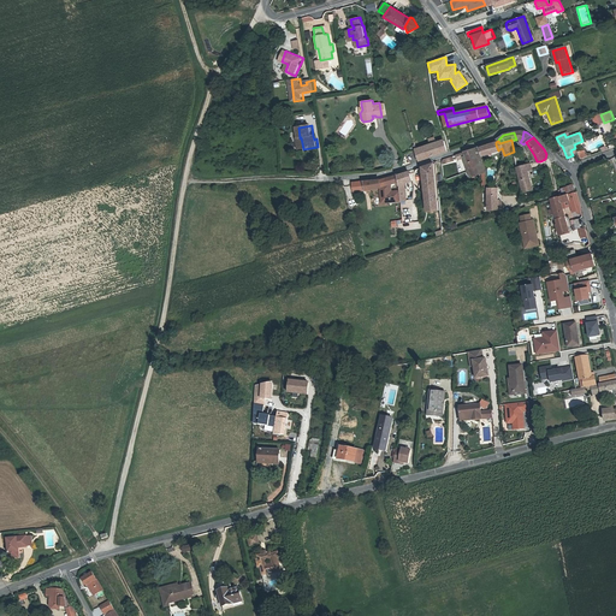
[(448,152),(444,141),(416,149),(421,161),(448,152)]
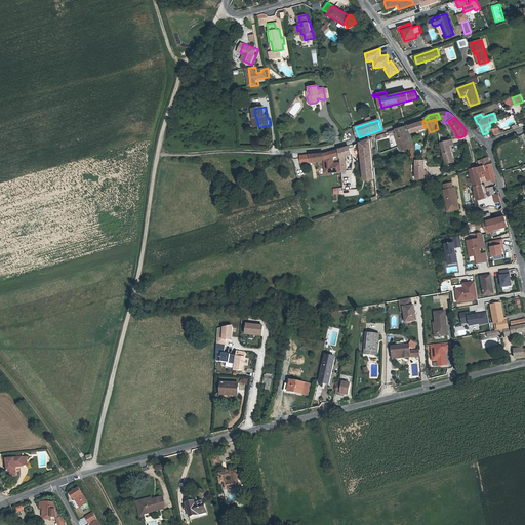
[(411,132),(419,129),(418,125),(417,123),(409,126),(411,132)]
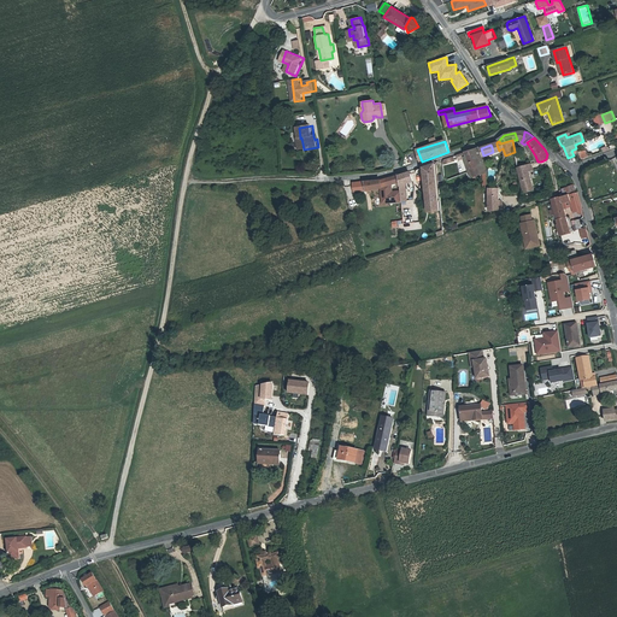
[(483,174),(487,172),(480,150),(480,148),(464,153),(462,157),(464,159),(466,157),(469,163),(468,164),(472,178),(483,174)]
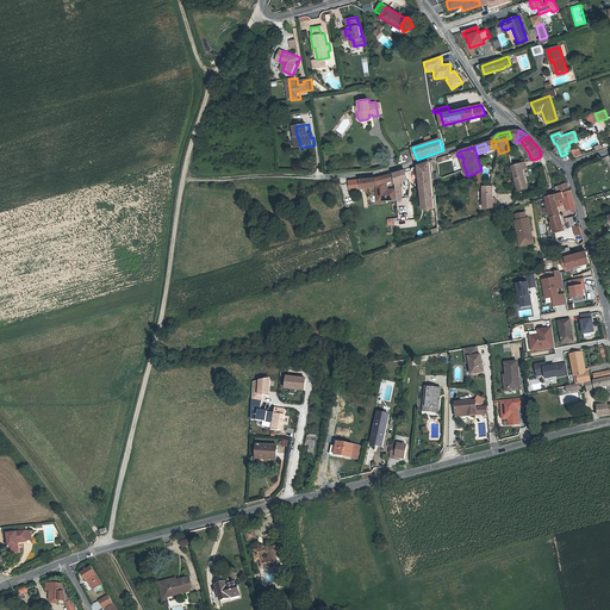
[(512,165),(517,184),(526,181),(523,168),(528,167),(527,161),(512,165)]
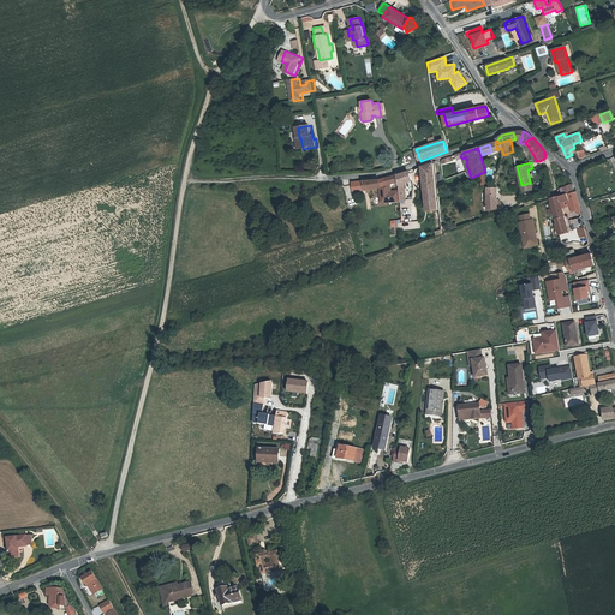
[(424,167),(427,212),(430,212),(430,214),(431,214),(431,212),(439,210),(435,163),(424,167)]
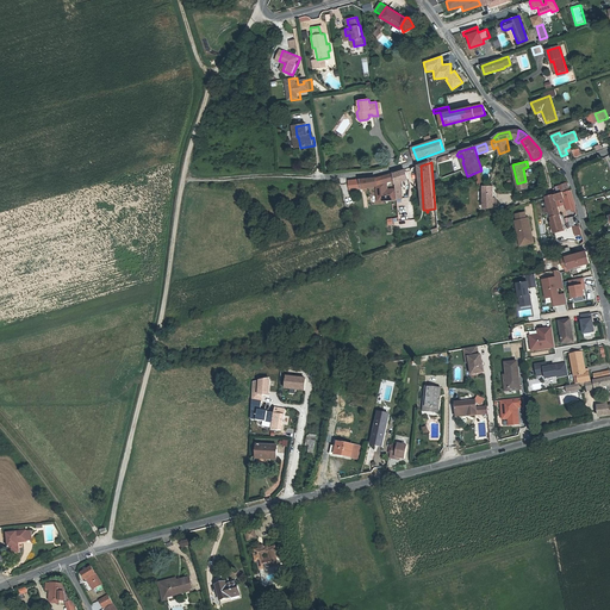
[(396,182),(396,188),(396,191),(397,201),(398,206),(402,206),(400,198),(402,198),(400,181),(408,179),(405,170),(394,174),(396,182)]
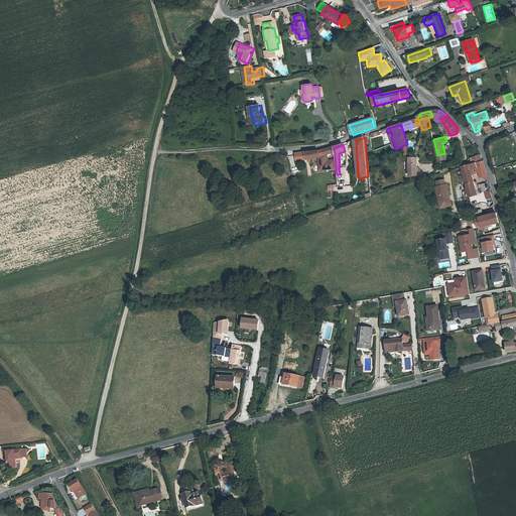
[(335,154),(334,147),(334,146),(326,149),(321,150),(319,150),(305,152),(306,156),(307,156),(308,159),(319,157),(320,170),(336,170),(335,161),(329,161),(329,154),(335,154)]
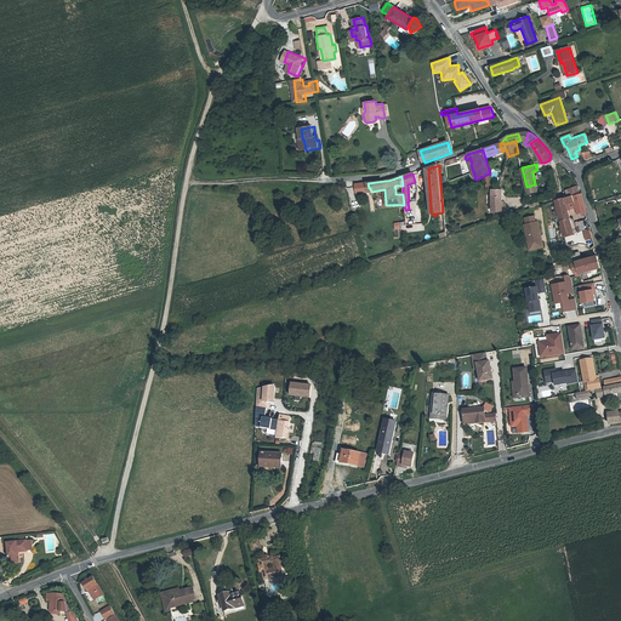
[(576,187),(565,192),(567,197),(579,192),(576,187)]
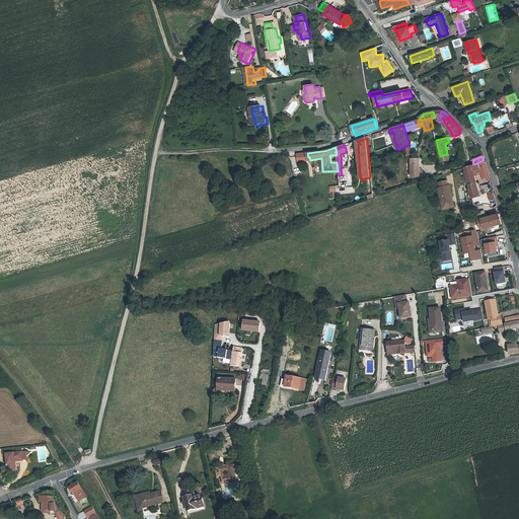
[(411,176),(420,175),(420,158),(412,157),(412,166),(411,176)]
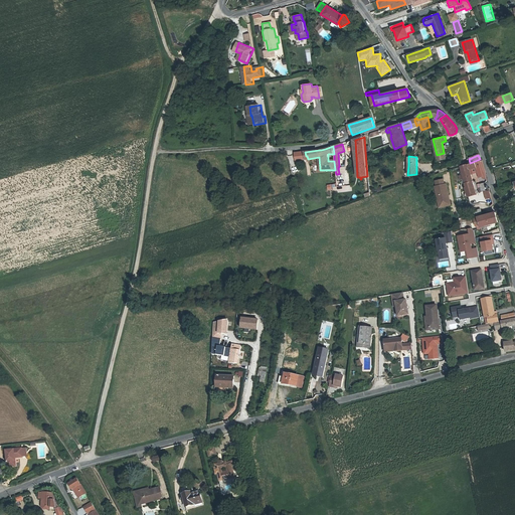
[(474,163),(476,168),(479,177),(485,176),(485,175),(486,174),(482,161),(474,163)]
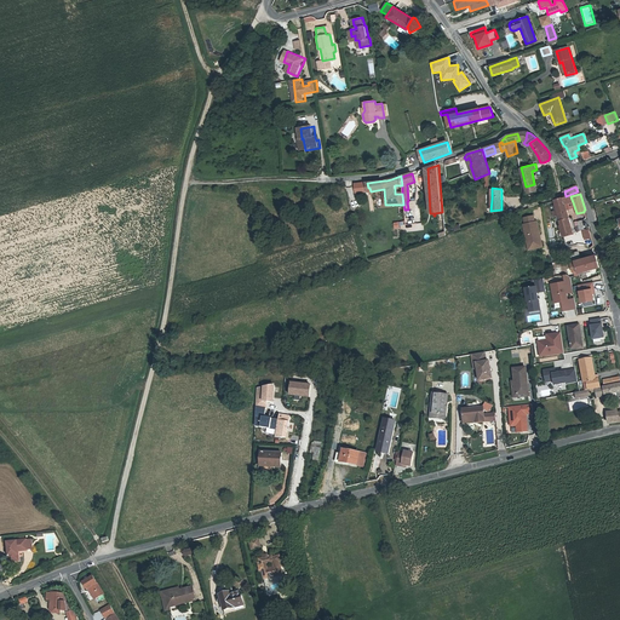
[(563,199),(555,201),(557,207),(558,211),(560,216),(561,220),(569,218),(566,205),(563,199)]
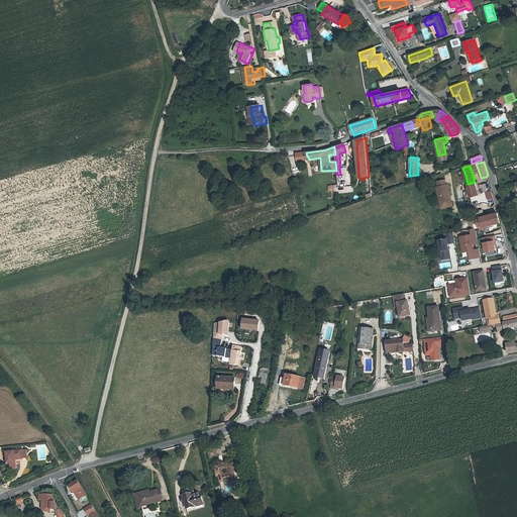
[(438,187),(436,188),(440,203),(441,202),(442,206),(450,204),(449,197),(450,196),(447,185),(446,186),(445,181),(437,182),(438,187)]
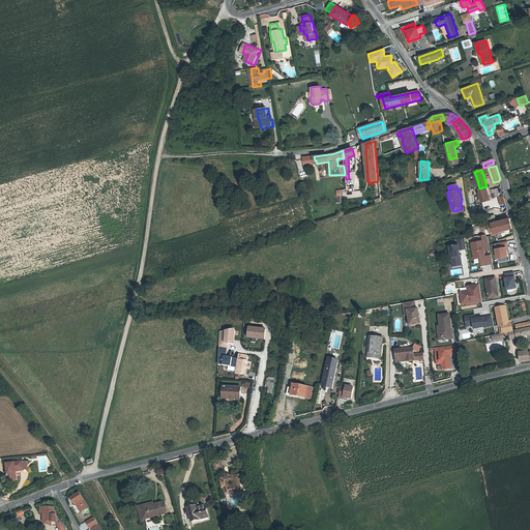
[(487,186),(479,188),(481,194),(479,194),(482,203),(491,200),(487,186)]
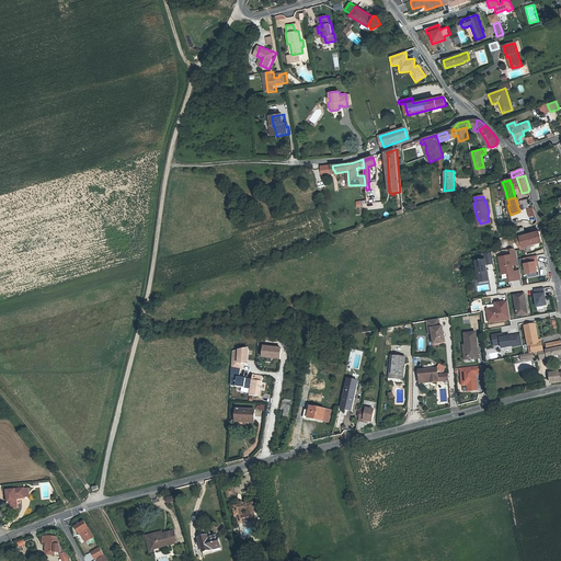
[(364,209),(384,208),(382,201),(357,202),(357,207),(363,207),(364,209)]
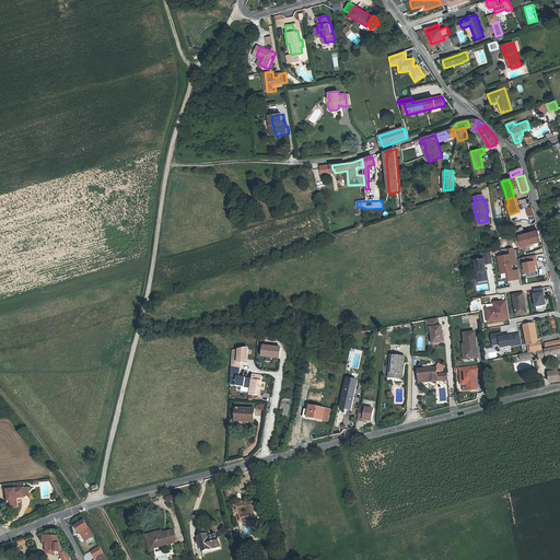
[(490,223),(488,212),(487,213),(488,221),(479,223),(478,219),(477,220),(478,226),(490,223)]
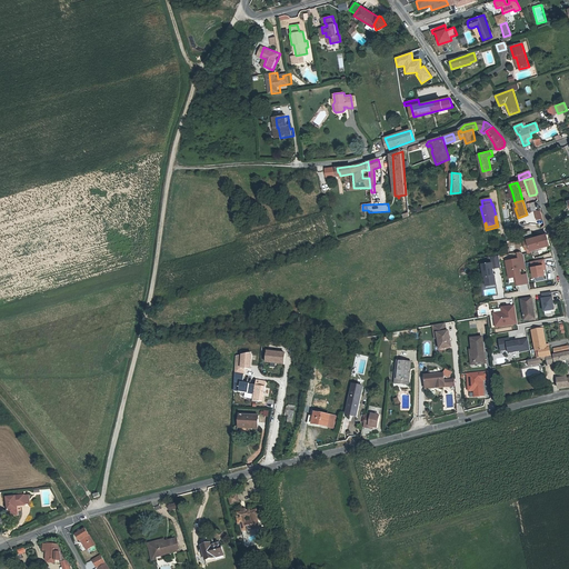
[(525,250),(530,248),(531,250),(550,246),(547,235),(532,238),(530,231),(523,233),(525,240),(526,241),(523,242),(525,250)]
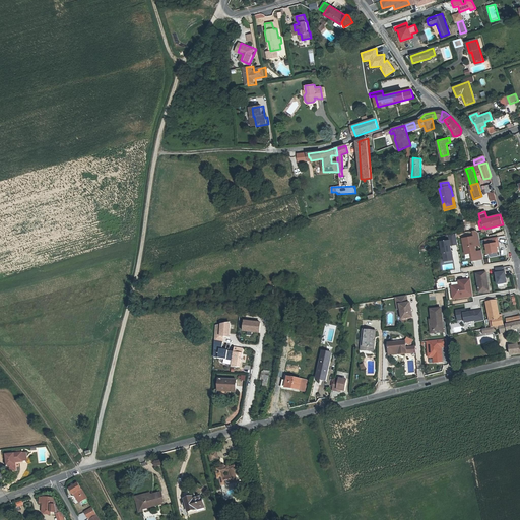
[(481,245),(479,233),(475,231),(473,231),(474,237),(463,239),(466,254),(472,253),(473,261),(482,259),(481,251),(476,252),(475,246),(481,245)]
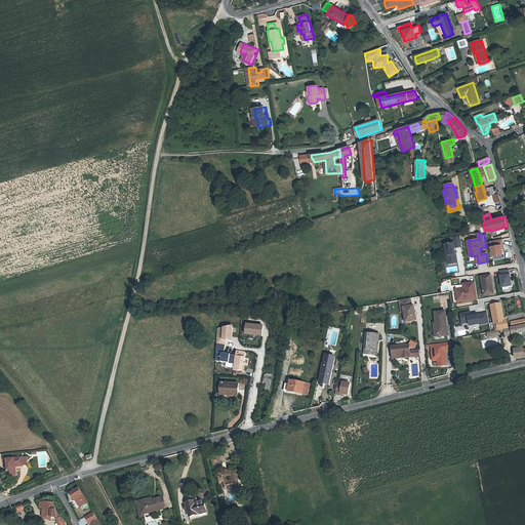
[(462,247),(460,236),(453,237),(454,242),(445,244),(448,264),(457,263),(455,248),(462,247)]
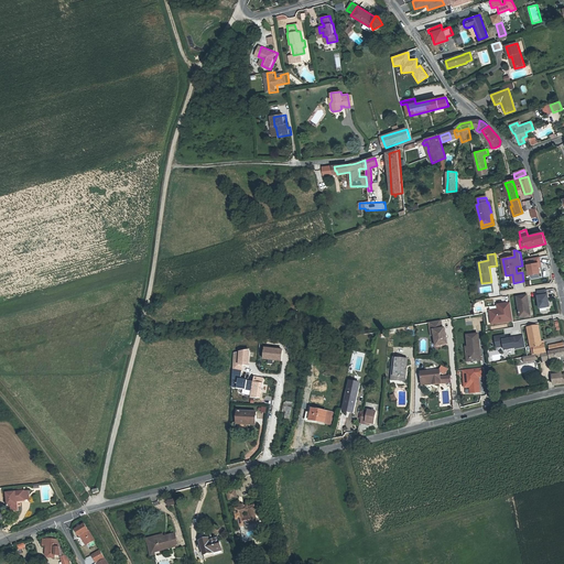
[(541,262),(540,257),(527,259),(530,275),(541,273),(539,263),(541,262)]
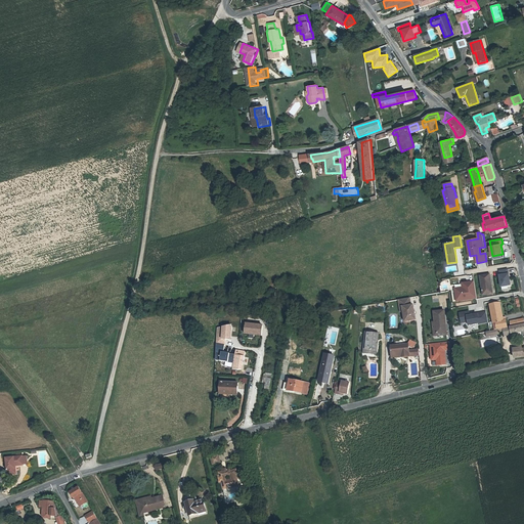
[(508,269),(498,270),(499,274),(498,274),(500,286),(510,285),(508,269)]
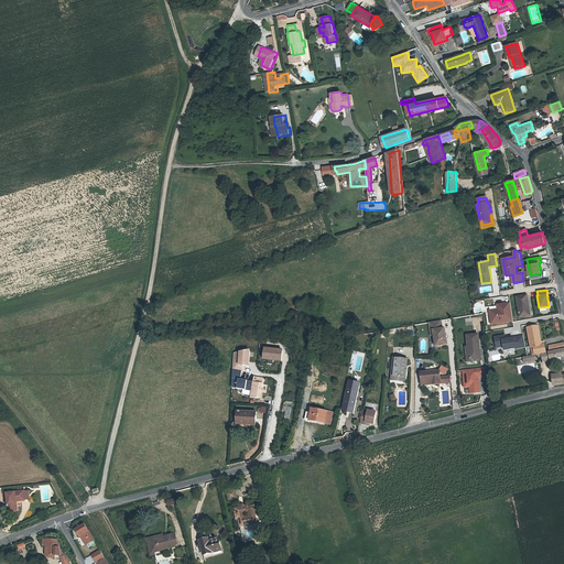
[(527,295),(516,296),(519,316),(530,315),(527,295)]
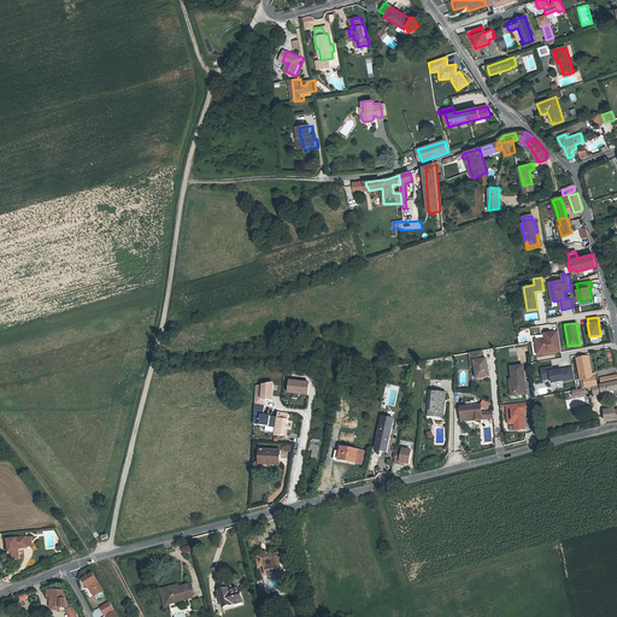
[(560,352),(558,333),(548,334),(548,340),(535,341),(538,356),(560,352)]
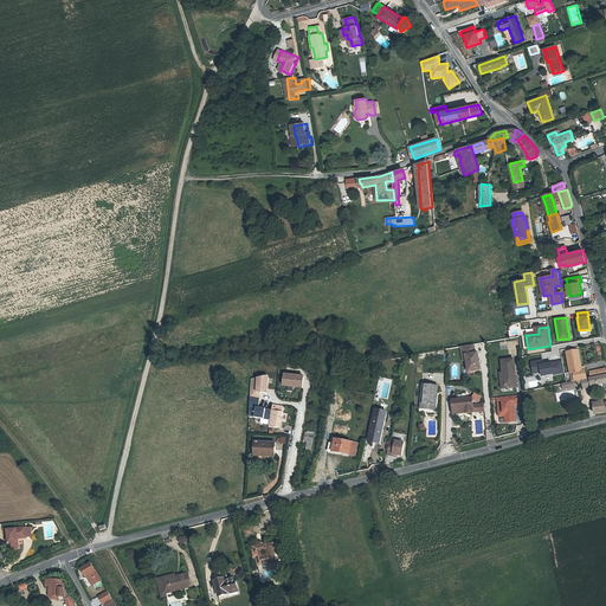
[(474,346),(461,347),(462,356),(465,356),(465,361),(468,373),(481,371),(477,354),(475,354),(474,346)]
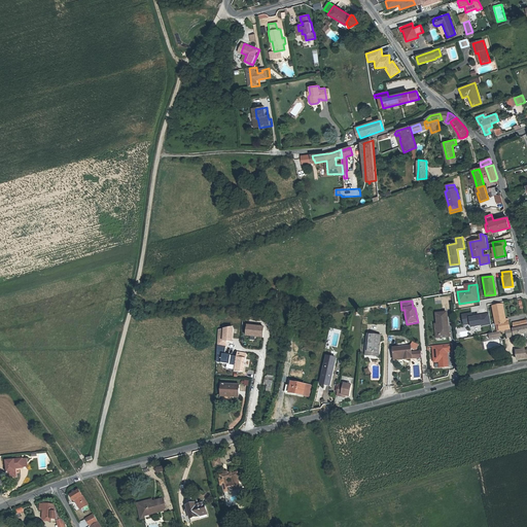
[(501,304),(492,306),(495,323),(496,323),(504,321),(501,304)]
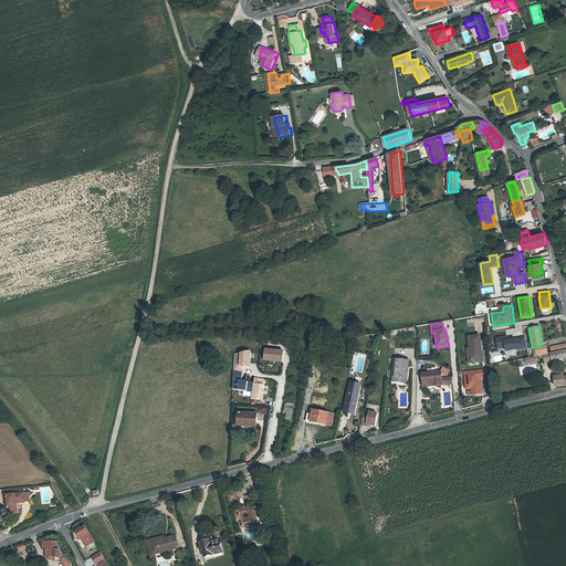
[(480,362),(480,364),(484,363),(481,336),(468,338),(470,349),(472,363),(480,362)]
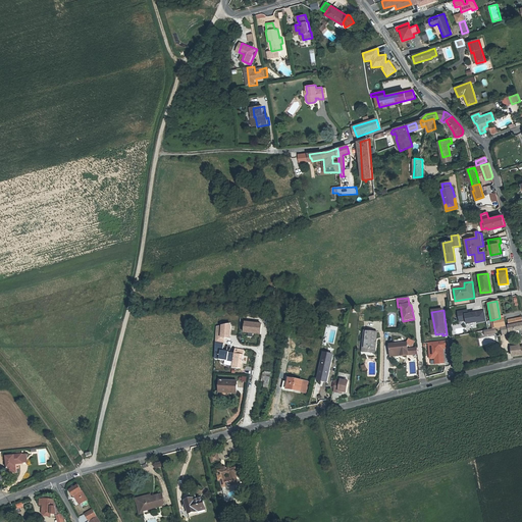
[(475,322),(485,320),(483,311),(474,312),(474,313),(467,314),(466,310),(457,311),(459,321),(465,320),(466,323),(475,322)]
